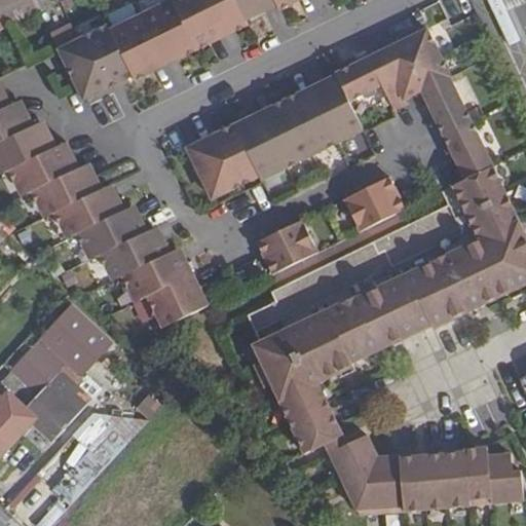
[(51,0),(0,0),(0,32),(45,10),(54,6),(51,0)]
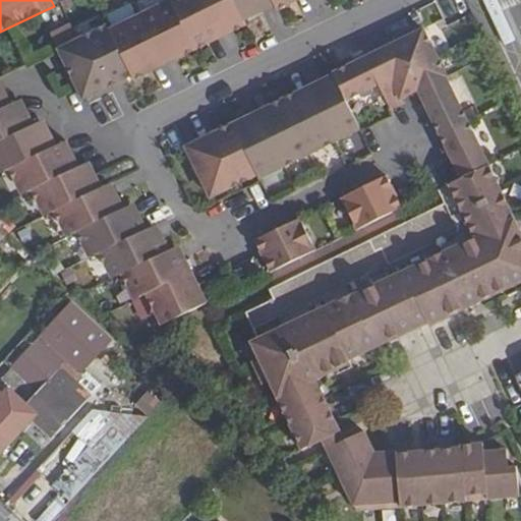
[(70,0),(65,0),(61,2),(65,11),(74,6),(70,0)]
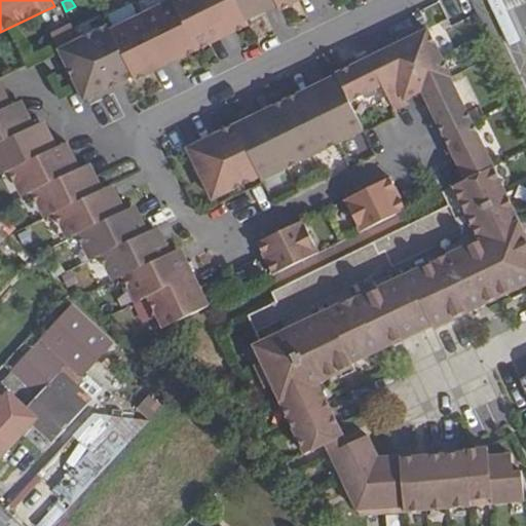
[(198,51),(173,0),(172,0),(142,14),(164,62),(184,52),(187,58),(198,51)]
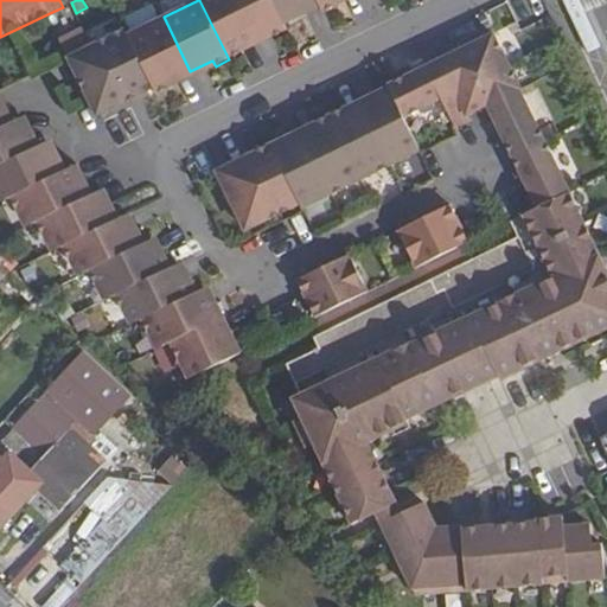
[(250,30),(235,0),(199,0),(229,59),(244,52),(237,36),(250,30)]
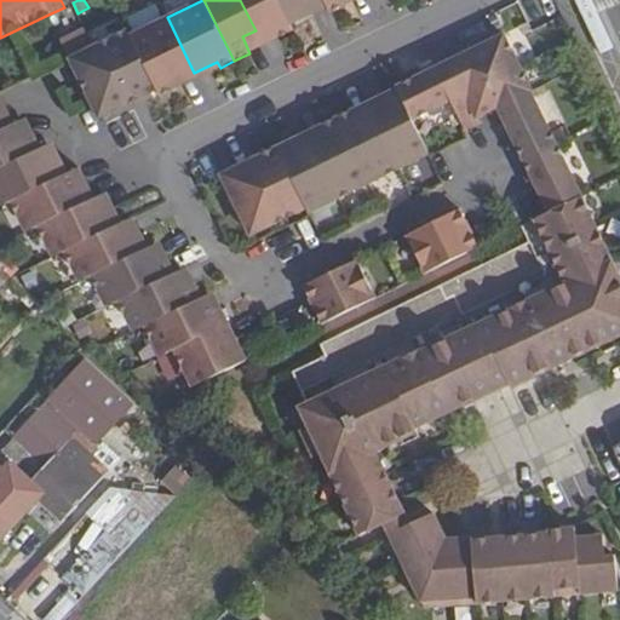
[(277,0),(240,0),(256,30),(269,24),(276,40),(293,32),(292,27),(277,0)]
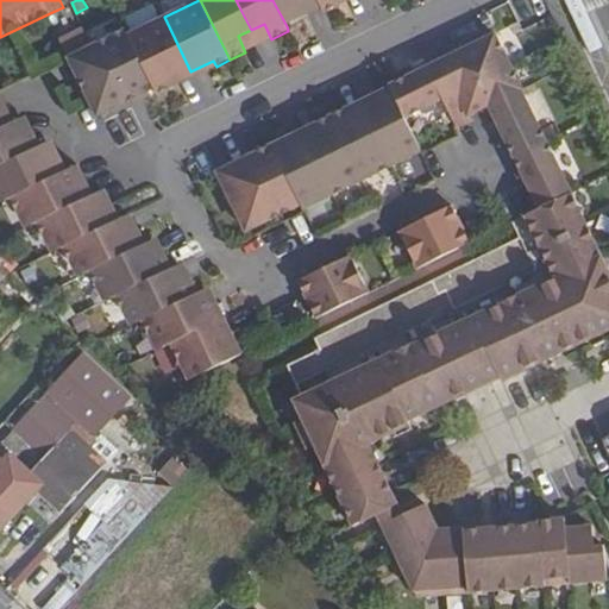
[(272,0),(287,26),(300,19),(296,13),(320,2),(318,0),(272,0)]
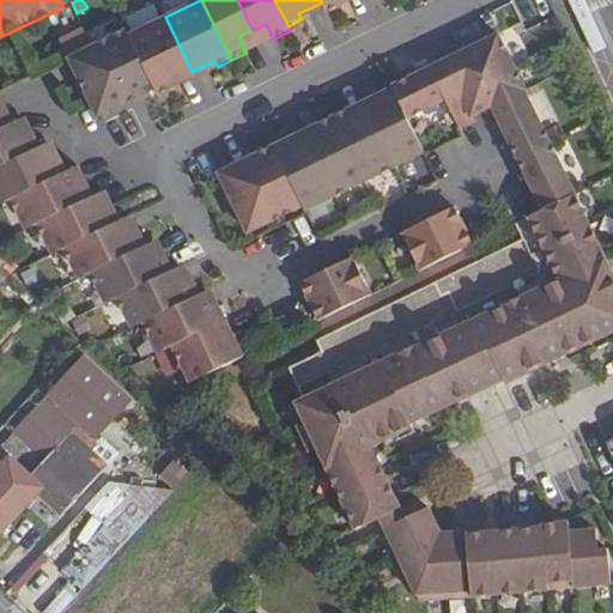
[(320,0),(322,2),(327,13),(341,7),(338,0),(320,0)]
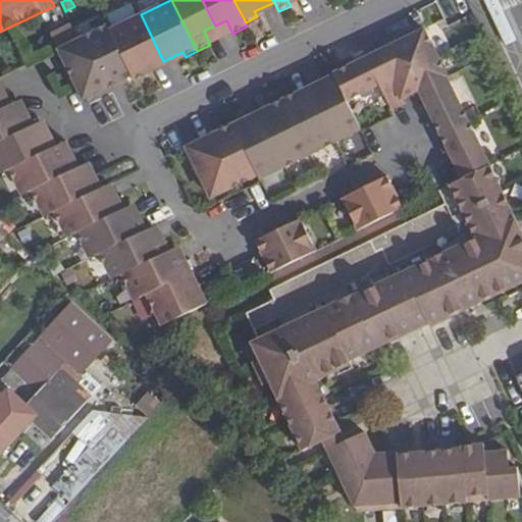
[(54,6),(45,10),(50,22),(65,14),(60,3),(54,6)]
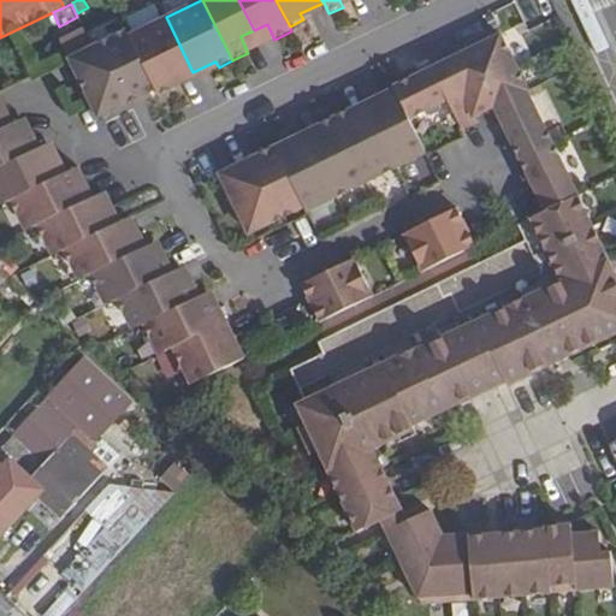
[(125,19),(132,34),(163,19),(155,5),(125,19)]
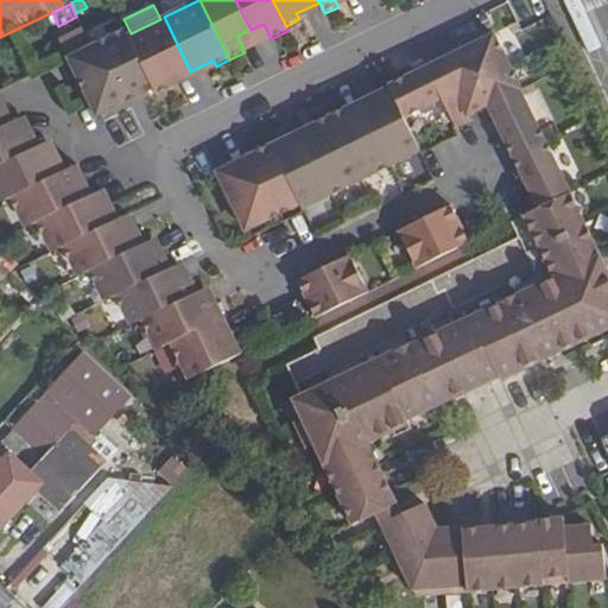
[(190,71),(164,17),(160,19),(131,33),(128,35),(156,89),(158,95),(171,88),(169,82),(190,71)]
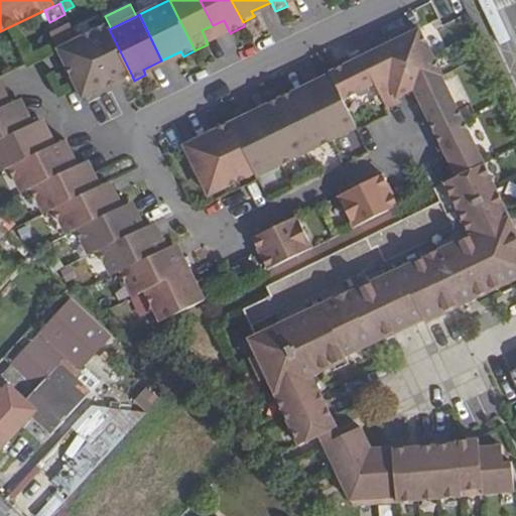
[(224,20),(213,25),(220,38),(230,33),(224,20)]
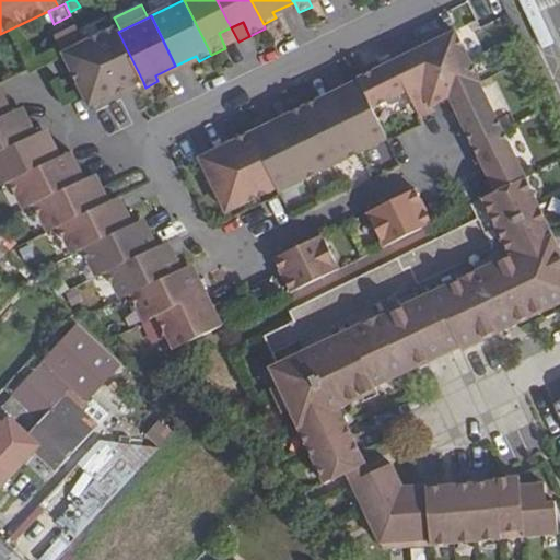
[(118,94),(143,82),(118,32),(117,27),(85,43),(100,71),(105,68),(118,94)]
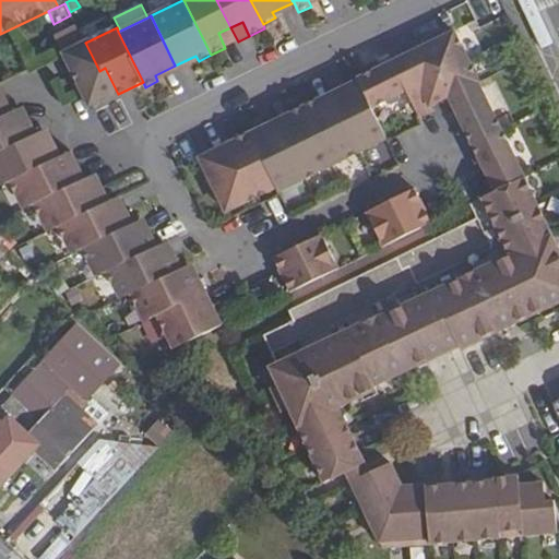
[(238,42),(230,27),(218,33),(225,48),(238,42)]
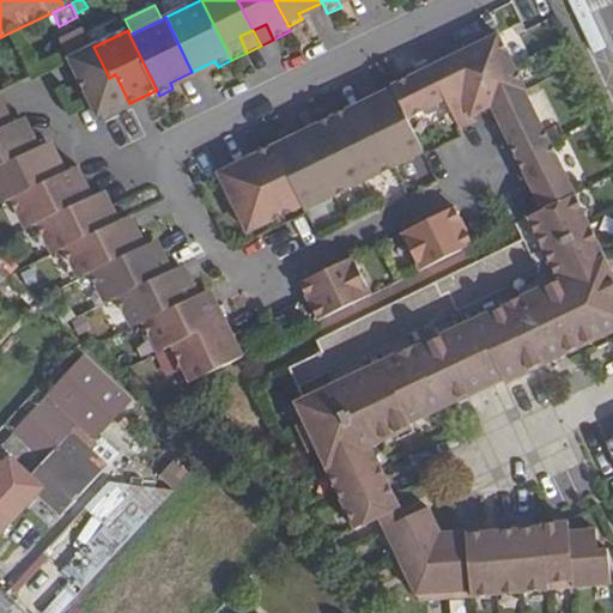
[(61,42),(70,59),(92,48),(84,31),(61,42)]
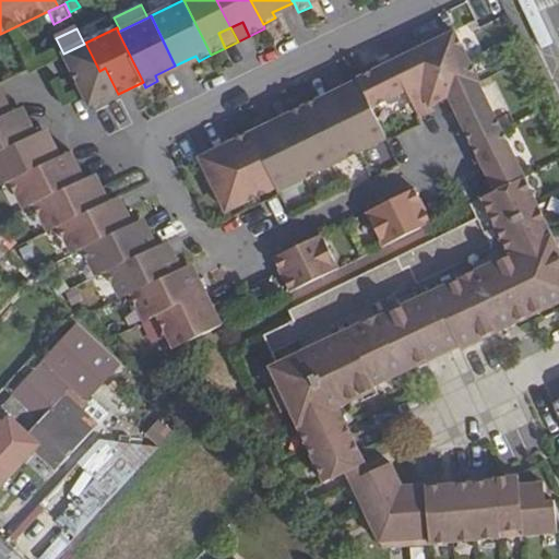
[(419,84),(468,61),(454,31),(404,55),(419,84)]
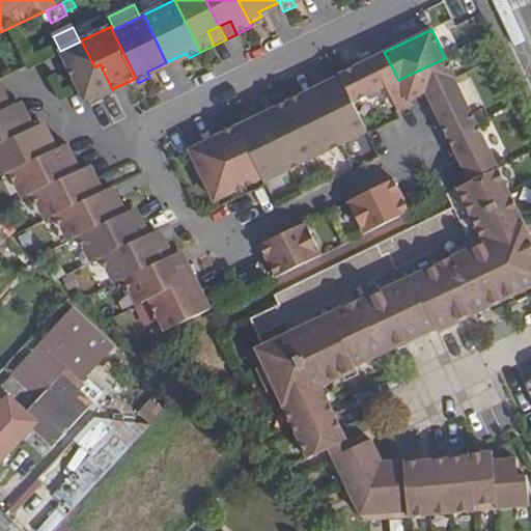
[(85,102),(112,89),(100,64),(94,67),(81,40),(80,42),(60,51),(85,102)]
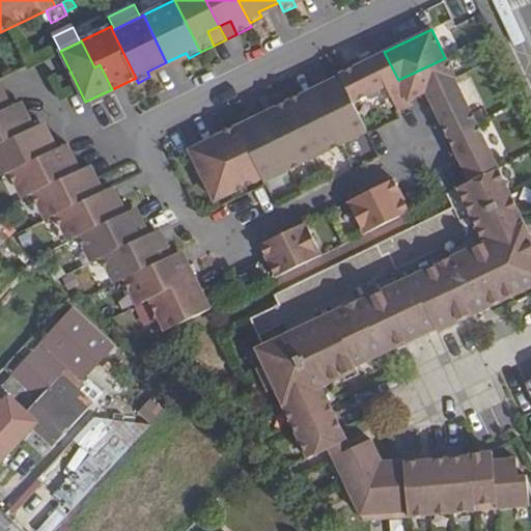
[(398,80),(384,52),(338,73),(339,75),(353,103),(386,87),(387,87),(398,80)]
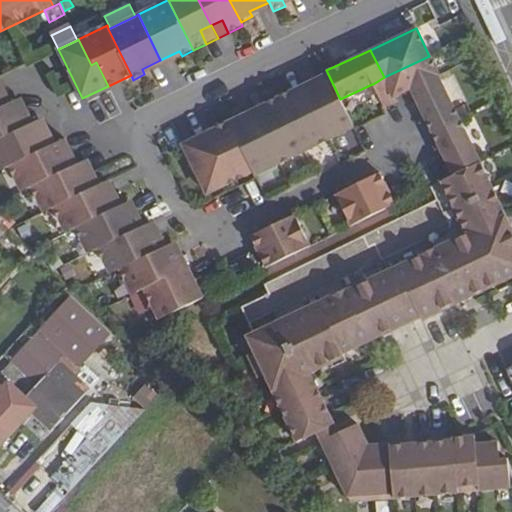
[(372,84),(384,109),(397,102),(395,98),(411,90),(438,76),(429,56),(384,77),(373,84),(372,84)]
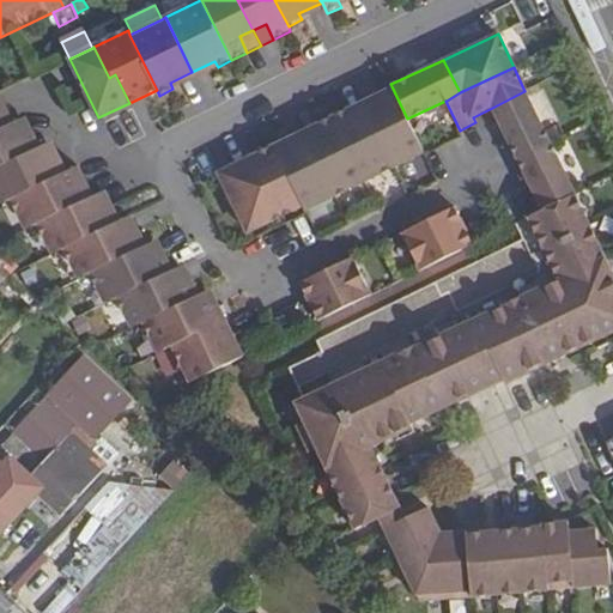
[(392,86),(362,101),(394,168),(424,152),(407,119),(392,86)]
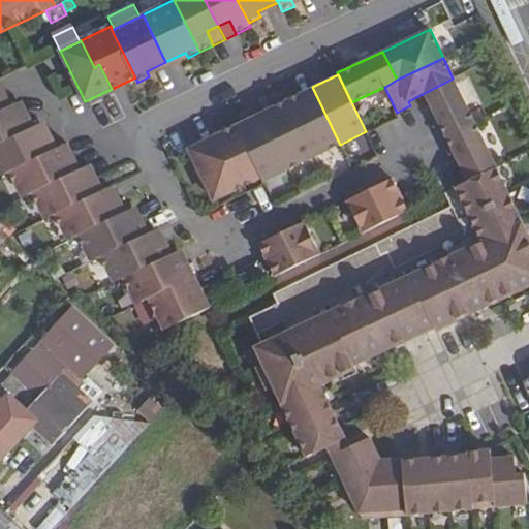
[(425,93),(446,136),(473,123),(453,79),(425,93)]
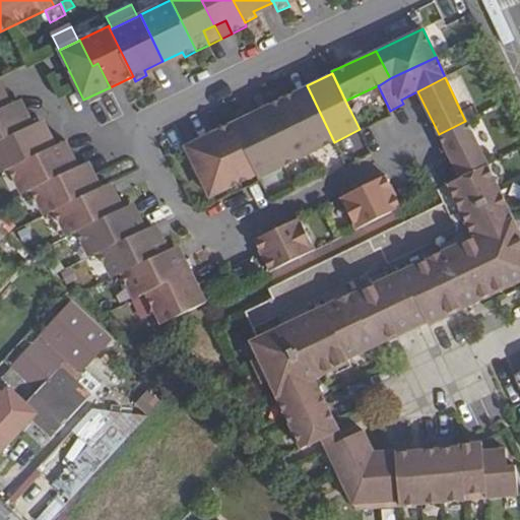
[(334,142),(307,85),(281,98),(310,154),(334,142)]
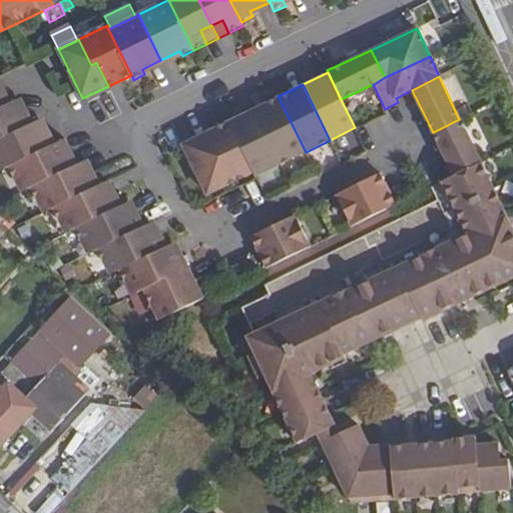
[(505,97),(501,87),(493,91),(498,100),(505,97)]
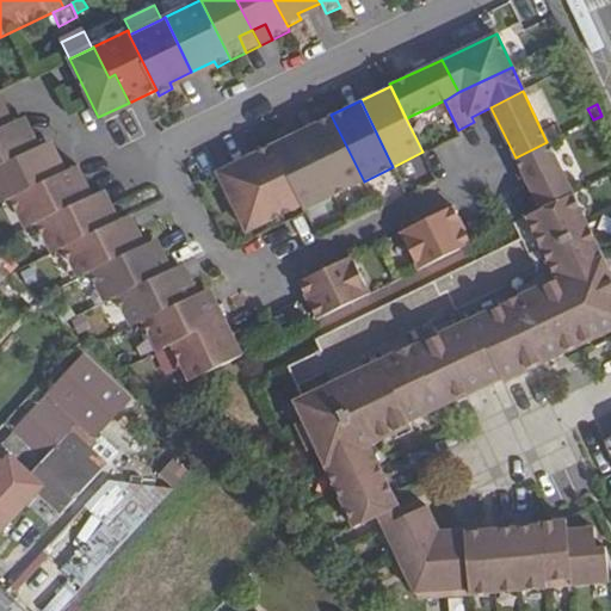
[(0,129),(13,123),(6,106),(0,109),(0,129)]
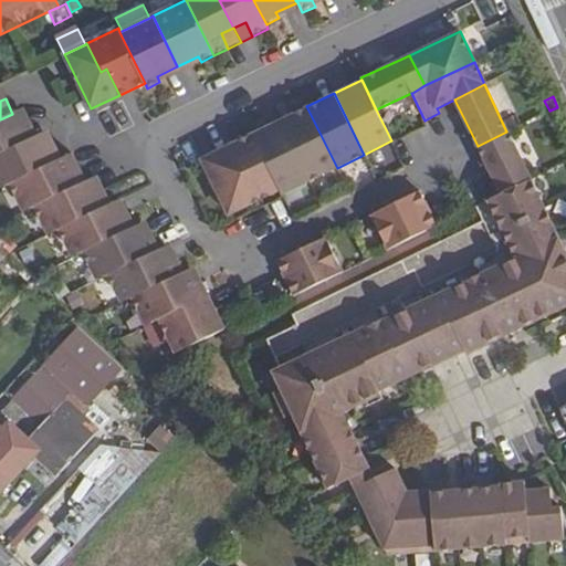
[(337,168),(306,106),(280,119),(310,181),(337,168)]
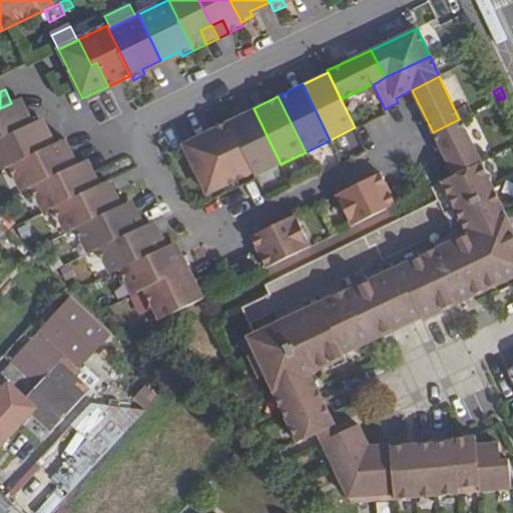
[(509,106),(505,97),(498,100),(497,101),(501,110),(509,106)]
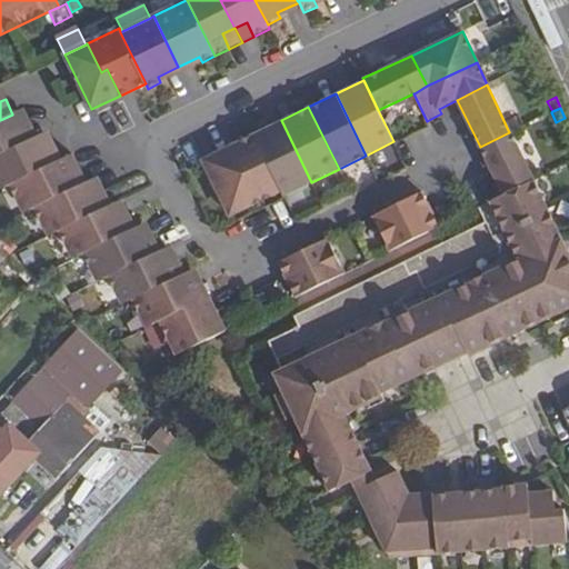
[(0,155),(27,142),(12,115),(0,120),(0,155)]
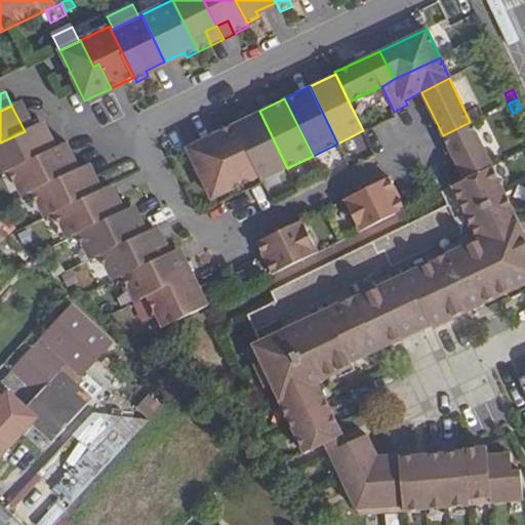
[(287,168),(259,111),(234,122),(260,176),(261,180),(287,168)]
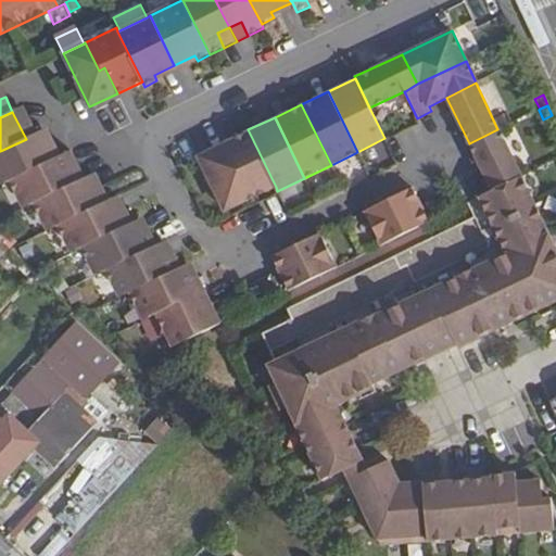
[(276,187),(248,129),(211,148),(224,175),(243,166),(257,197),(276,187)]
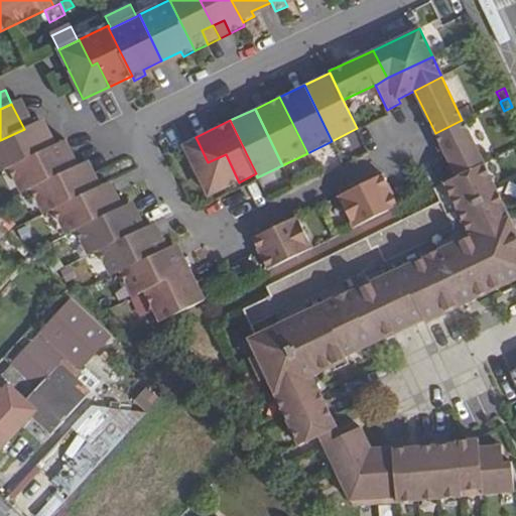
[(435,133),(457,177),(483,164),(462,120),(435,133)]
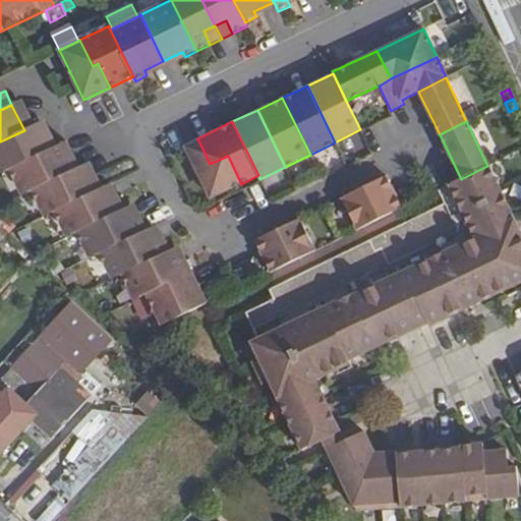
[(24,130),(0,141),(0,163),(4,172),(9,170),(49,150),(37,124),(24,130)]
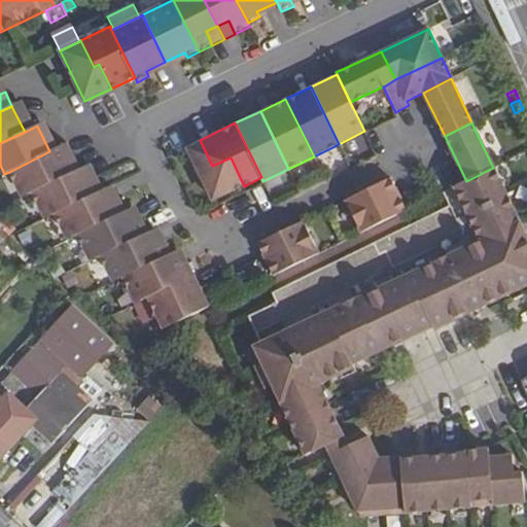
[(212,166),(200,140),(187,146),(211,196),(221,191),(223,197),(244,186),(231,157),(212,166)]
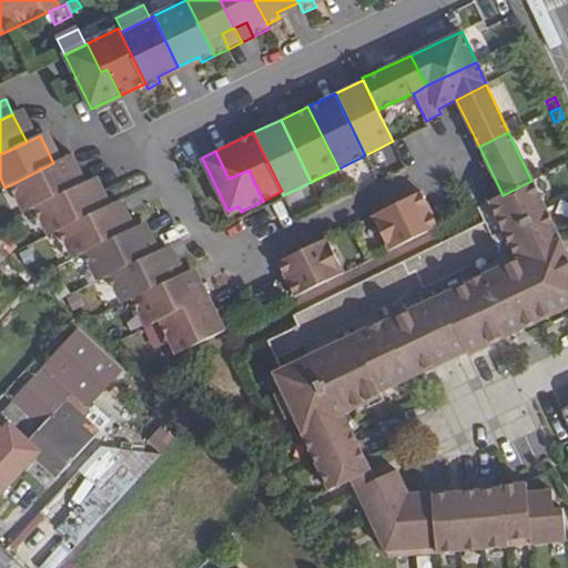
[(53,163),(10,185),(18,201),(23,198),(30,212),(34,210),(78,188),(63,159),(53,163)]
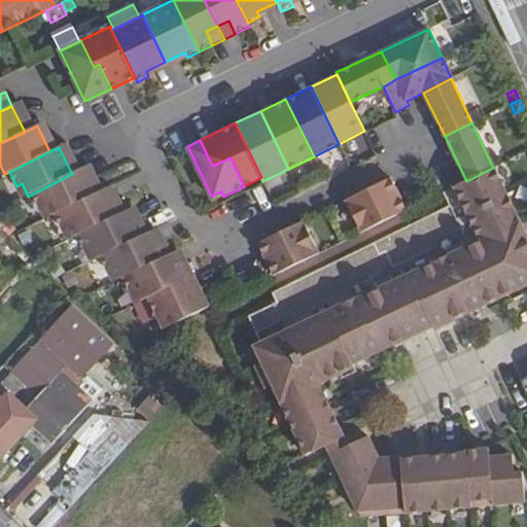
[(95,195),(81,169),(72,174),(32,195),(39,207),(44,205),(51,217),(56,215),(95,195)]
